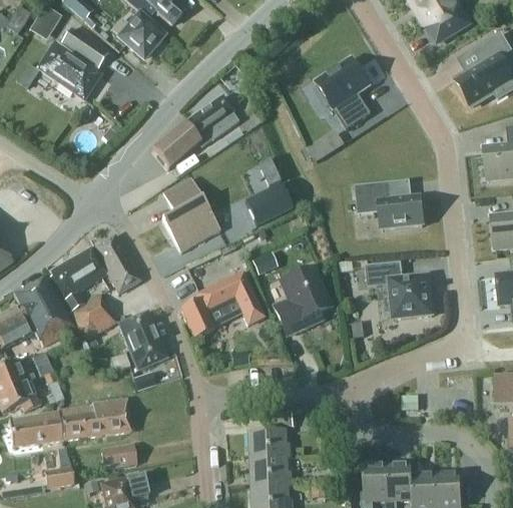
[(60,0),(80,17),(90,6),(83,0),(60,0)]
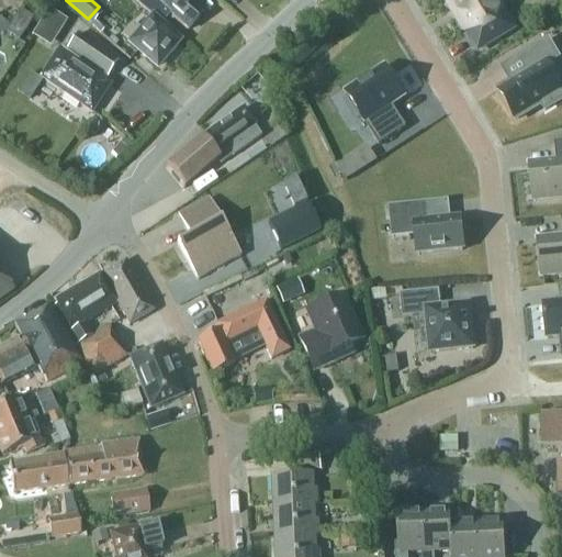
[(149,0),(145,6),(163,20),(169,11),(187,26),(203,7),(195,0),(149,0)]
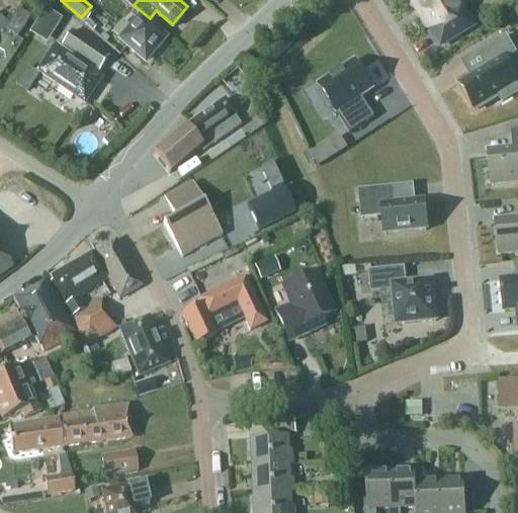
[(442,40),(469,24),(459,8),(462,6),(460,0),(415,0),(430,25),(433,24),(442,40)]
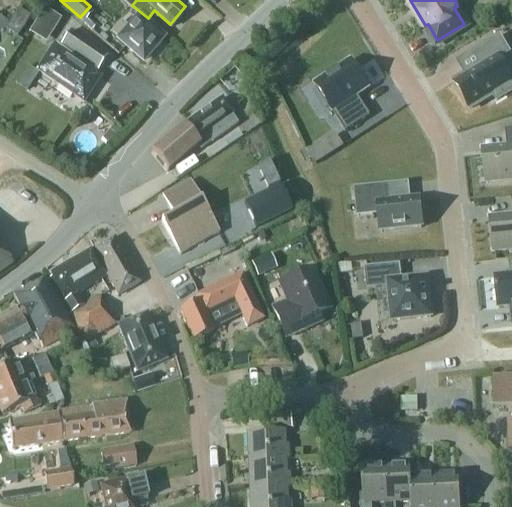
[(52,28),(61,15),(45,5),(44,4),(35,17),(38,19),(52,28)]
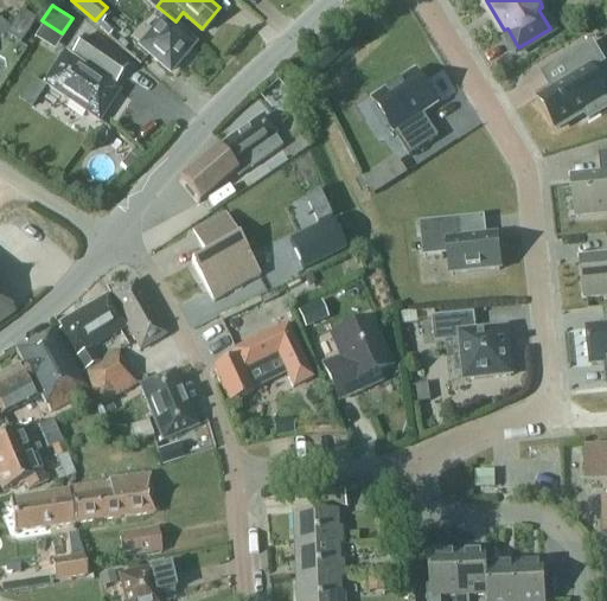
[(20,11),(7,31),(18,38),(32,18),(20,11)]
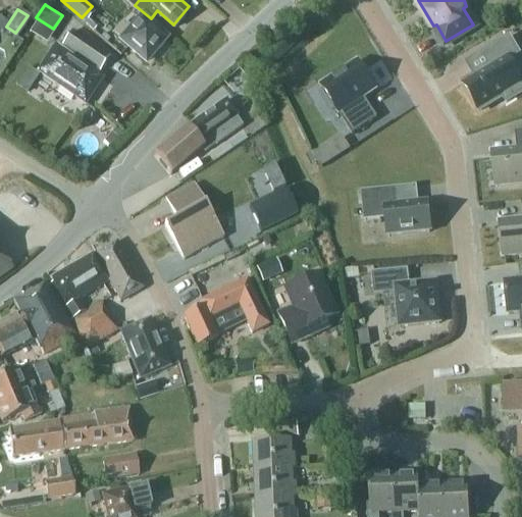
[(122,18),(113,30),(145,57),(155,45),(159,45),(162,40),(162,37),(164,35),(141,13),(131,24),(122,18)]
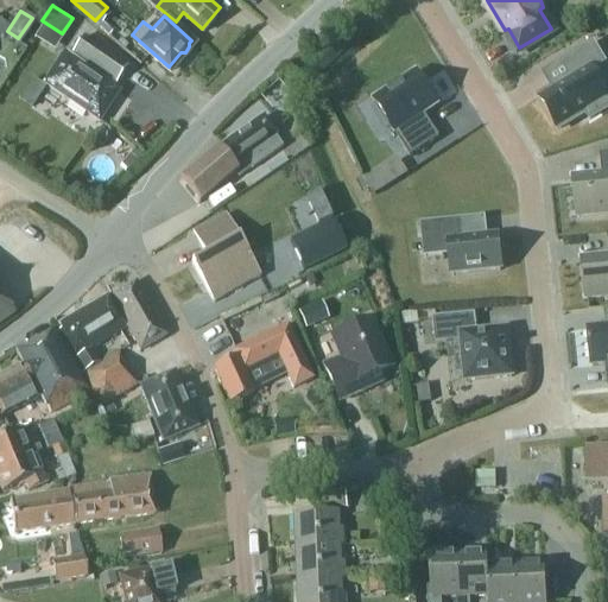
[(43,80),(97,118),(119,87),(111,82),(113,78),(115,80),(126,63),(82,33),(71,50),(74,51),(71,55),(63,49),(43,80)]
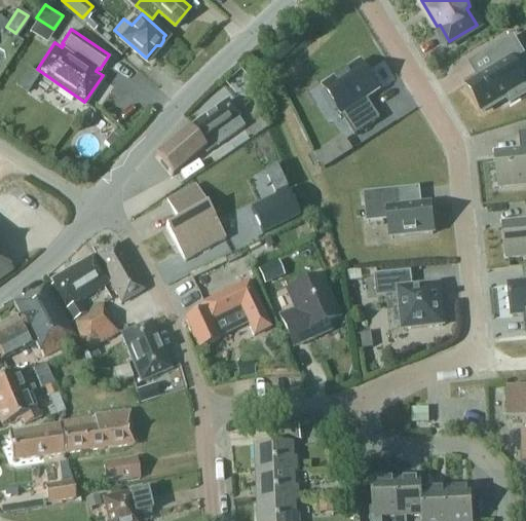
[(478,56),(485,69),(465,80),(482,108),(506,94),(510,99),(525,87),(525,83),(510,57),(520,49),(512,35),(478,56)]
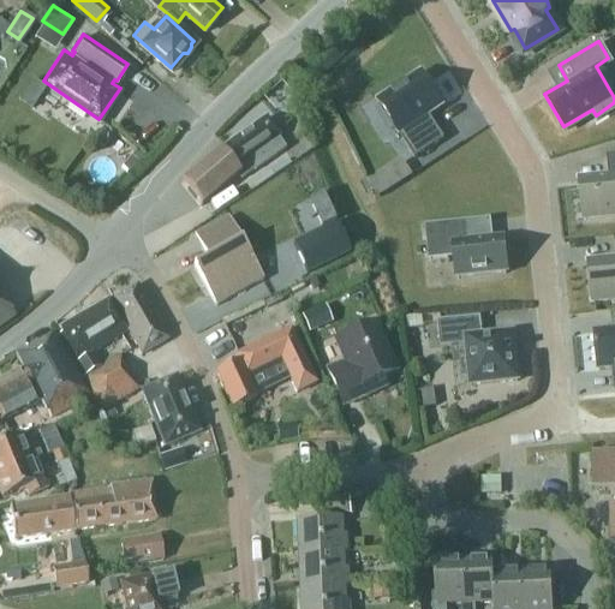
[(421,69),(376,97),(398,130),(400,129),(405,137),(404,138),(413,154),(443,135),(434,119),(431,119),(427,111),(442,101),(421,69)]
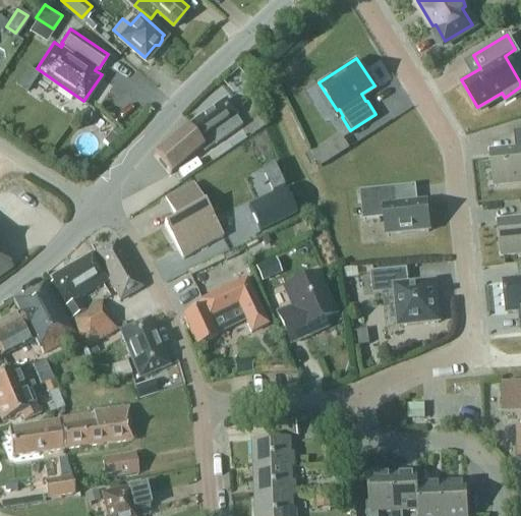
[(242,120),(224,96),(195,116),(199,122),(191,129),(186,123),(154,151),(170,170),(200,145),(204,149),(215,140),(242,120)]
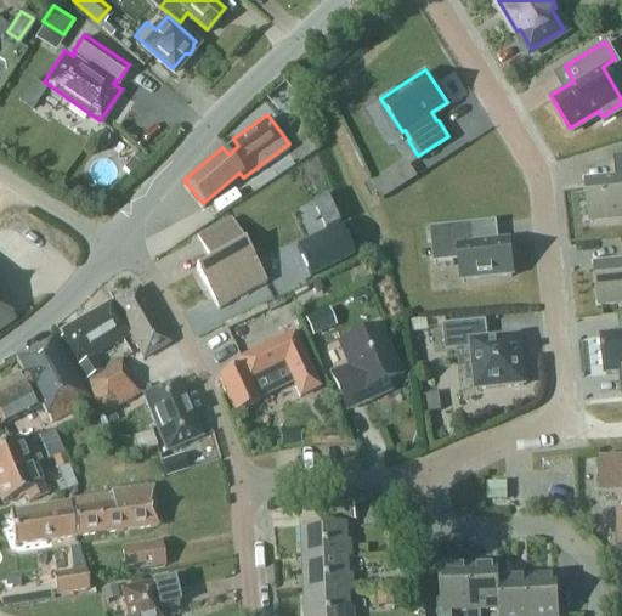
[(615,175),(584,177),(589,218),(621,214),(621,152),(612,153),(615,175)]
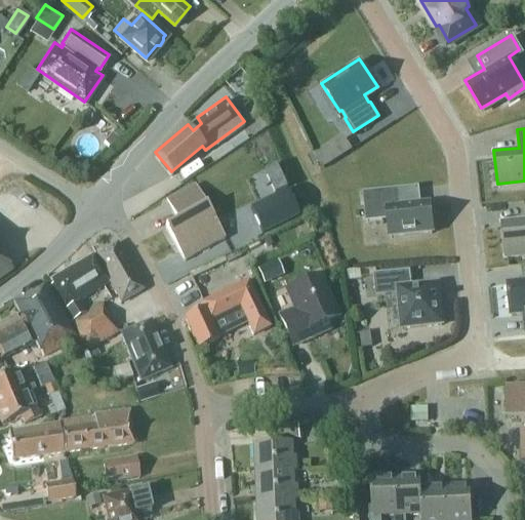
[(323,164),(336,155),(330,144),(316,153),(323,164)]
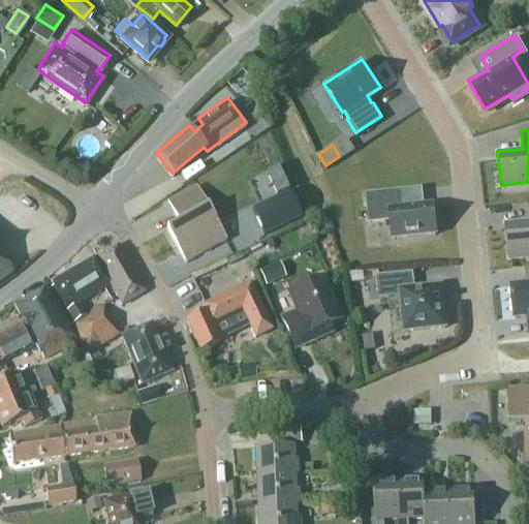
[(165,225),(185,259),(225,237),(195,183),(166,198),(178,219),(165,225)]
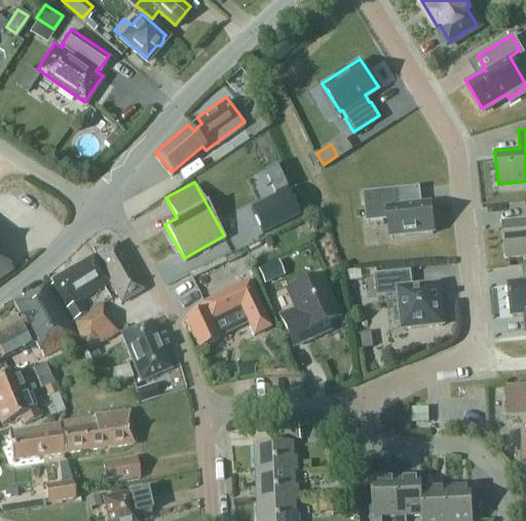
[(388,216),(390,234),(433,229),(429,199),(399,202),(398,186),(364,189),(366,218),(388,216)]
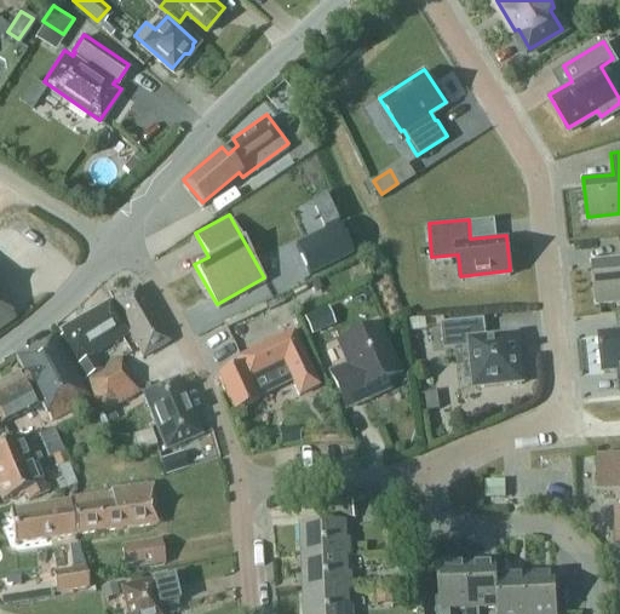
[(619,257),(592,260),(596,300),(619,297),(619,257)]
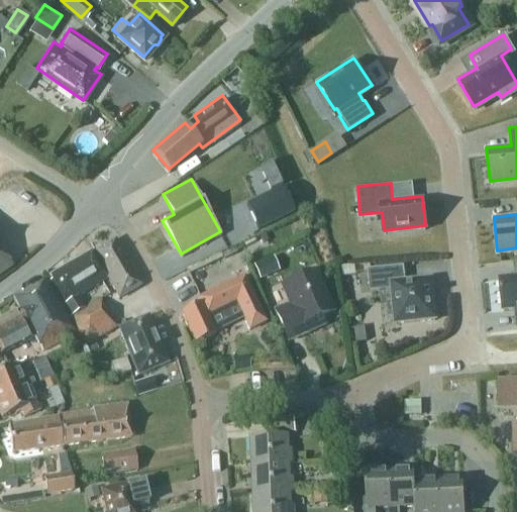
[(114,235),(92,248),(107,275),(118,295),(140,282),(114,235)]
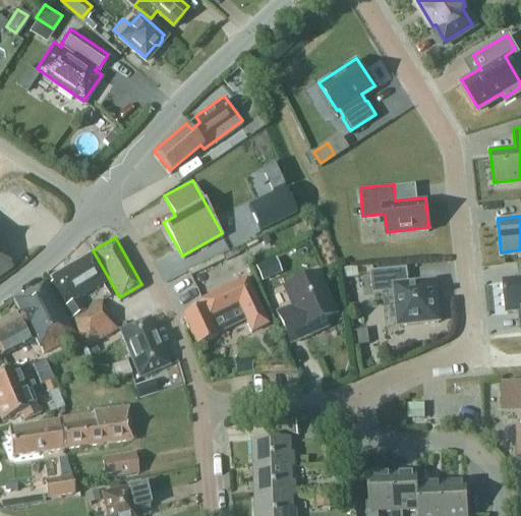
[(0,272),(12,264),(0,245),(0,272)]
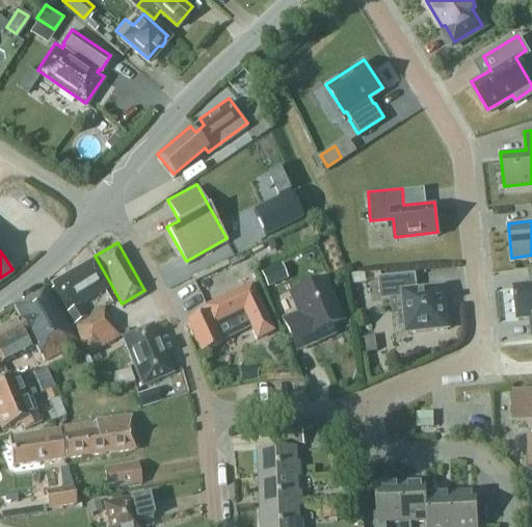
[(50,286),(72,323),(86,314),(79,302),(110,283),(95,256),(78,265),(74,263),(69,266),(70,270),(55,279),(57,283),(50,286)]
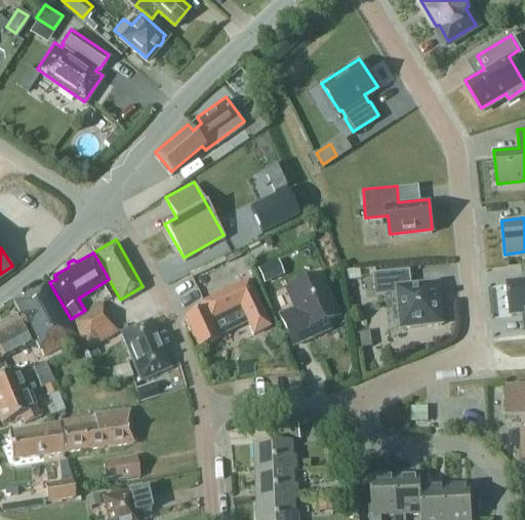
[(260,276),(272,272),(267,261),(255,266),(260,276)]
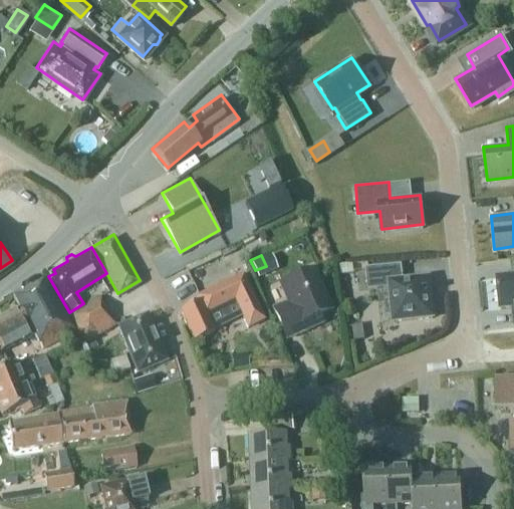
[(389,284),(393,318),(433,314),(429,274),(403,277),(402,261),(365,265),(367,287),(389,284)]
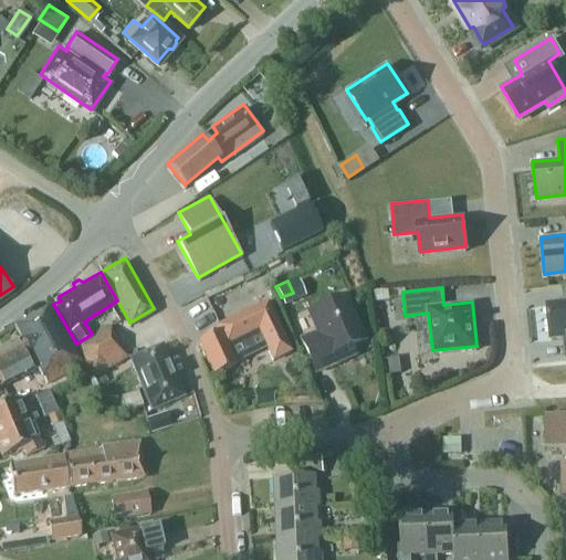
[(352,344),(364,338),(345,293),(308,309),(316,328),(300,336),(314,369),(355,351),(352,344)]
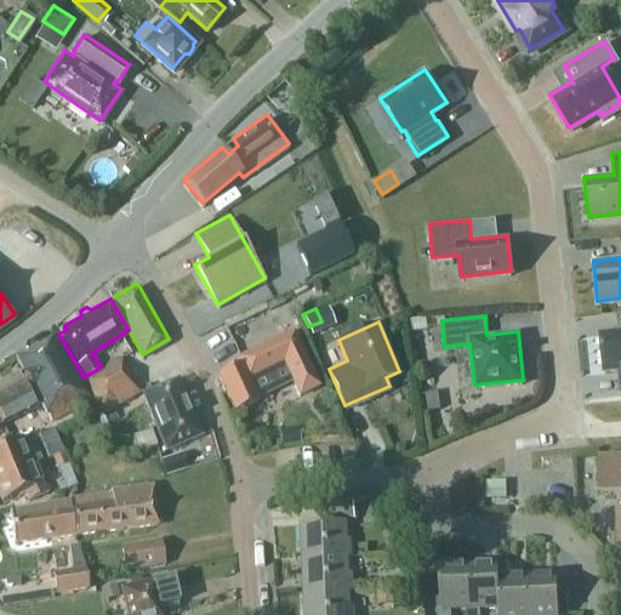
[(620,391),(620,389),(620,328),(599,331),(604,369),(619,368),(620,391)]
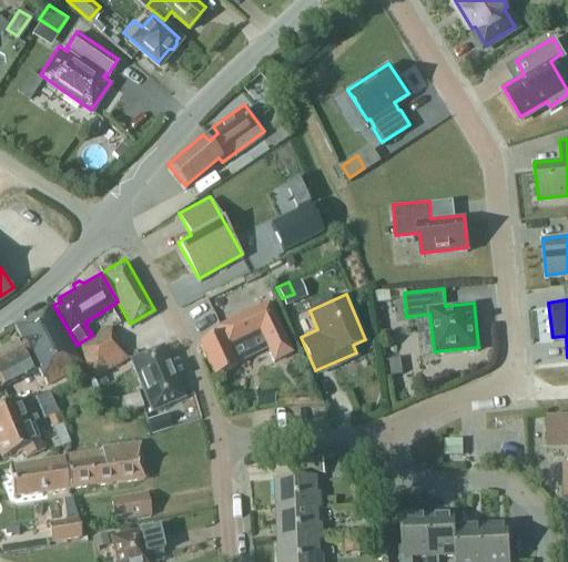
[(216,324),(220,329),(199,339),(214,373),(236,363),(235,361),(250,355),(253,346),(249,335),(260,329),(273,359),(292,350),(267,300),(216,324)]
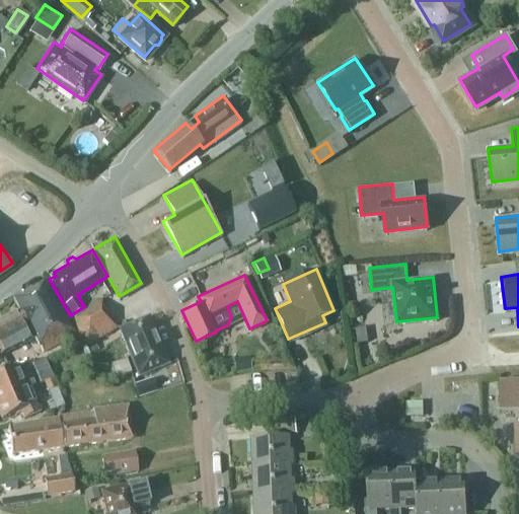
[(18,306),(0,316),(0,353),(34,336),(42,349),(75,331),(46,278),(13,297),(18,306)]
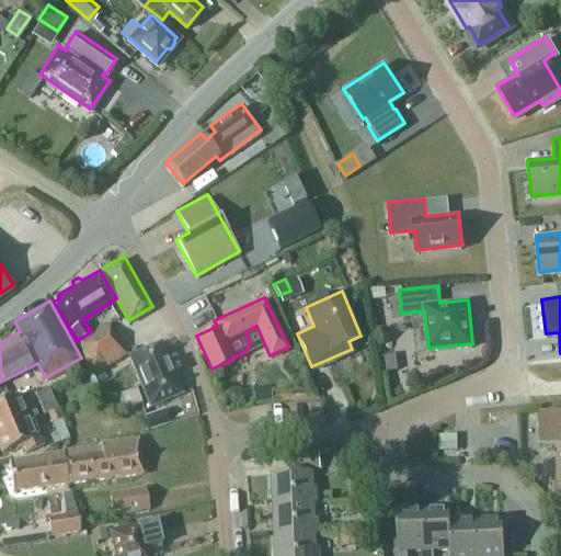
[(109,321),(91,331),(76,341),(92,370),(125,351),(109,321)]
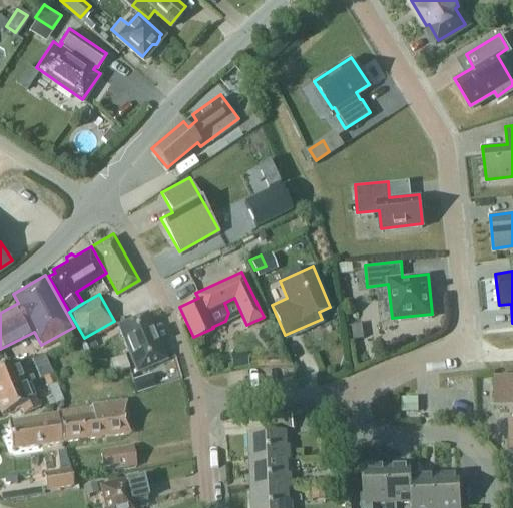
[(146,311),(117,323),(136,369),(165,357),(146,311)]
